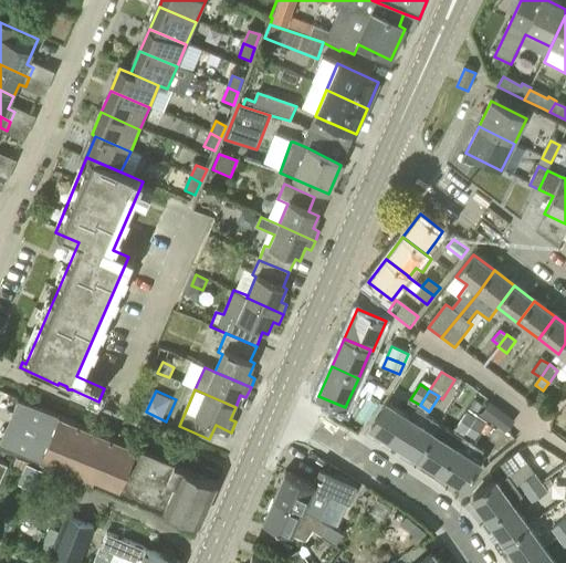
[(366,423),(380,402),(371,395),(357,416),(366,423)]
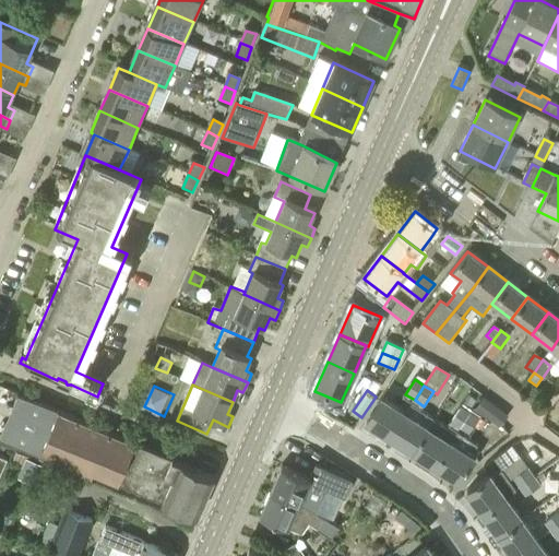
[(390,438),(411,405),(388,390),(382,398),(366,423),(390,438)]
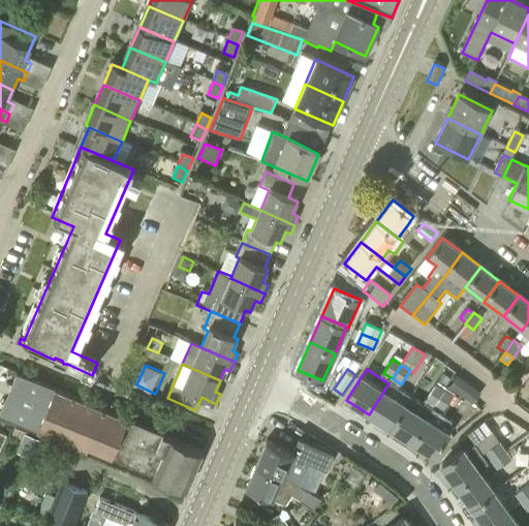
[(17,373),(0,412),(0,415),(87,453),(89,450),(112,460),(113,460),(128,421),(17,373)]
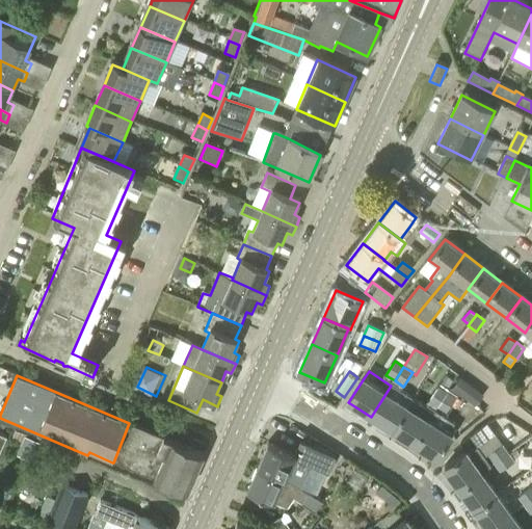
[(468,404),(474,394),(456,384),(450,394),(468,404)]
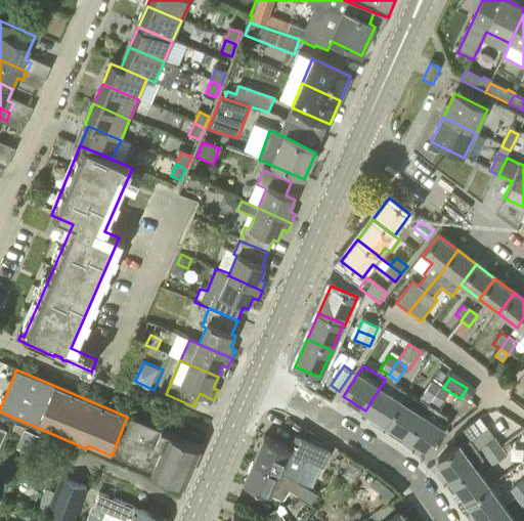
[(387,424),(406,393),(385,380),(365,410),(387,424)]
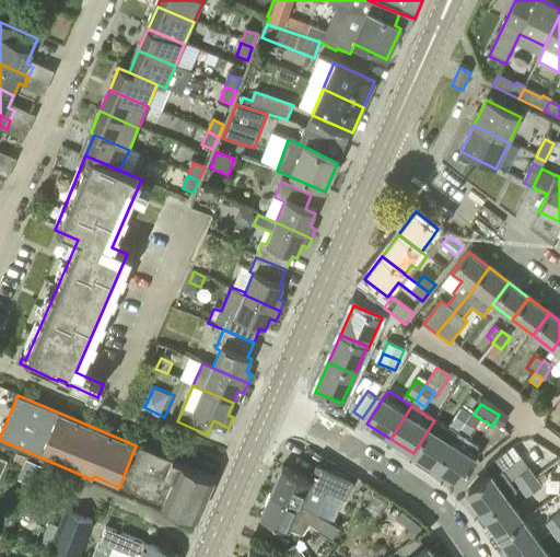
[(461,430),(469,414),(462,409),(452,425),(461,430)]
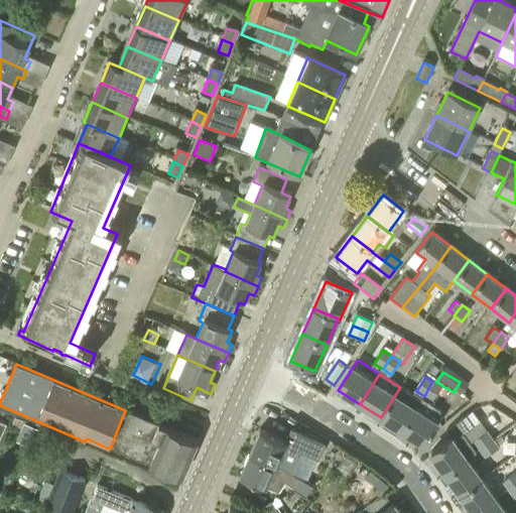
[(432,381),(424,396),(432,402),(442,387),(432,381)]
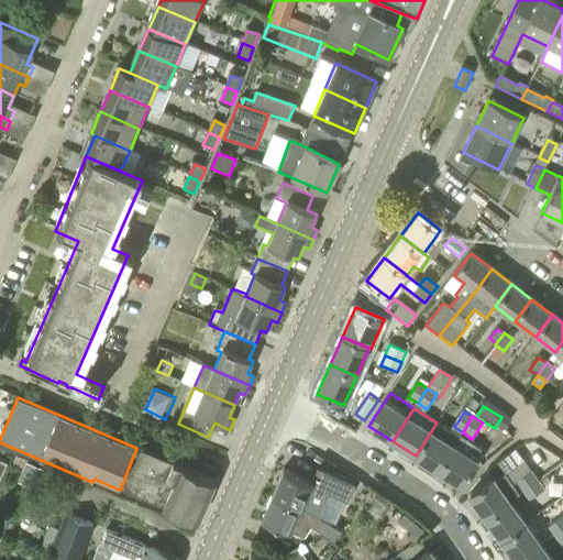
[(439,470),(460,437),(437,423),(416,456),(439,470)]
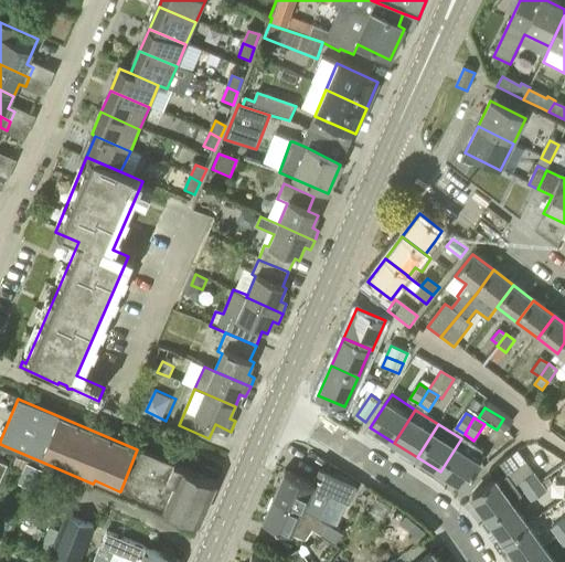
[(461,438),(440,472),(465,487),(481,462),(457,447),(462,439),(461,438)]
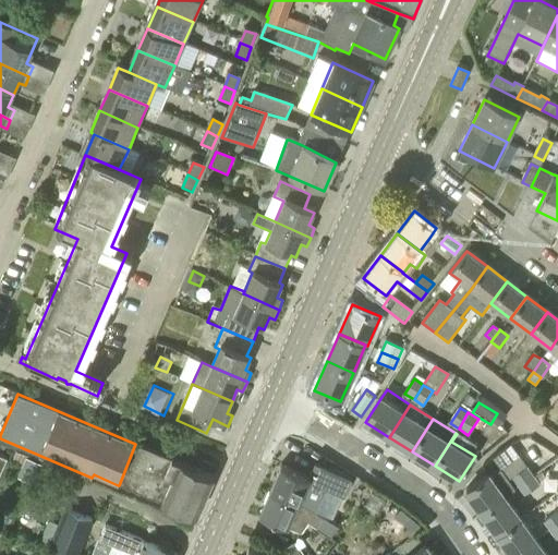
[(135,444),(119,485),(196,518),(214,477),(135,444)]
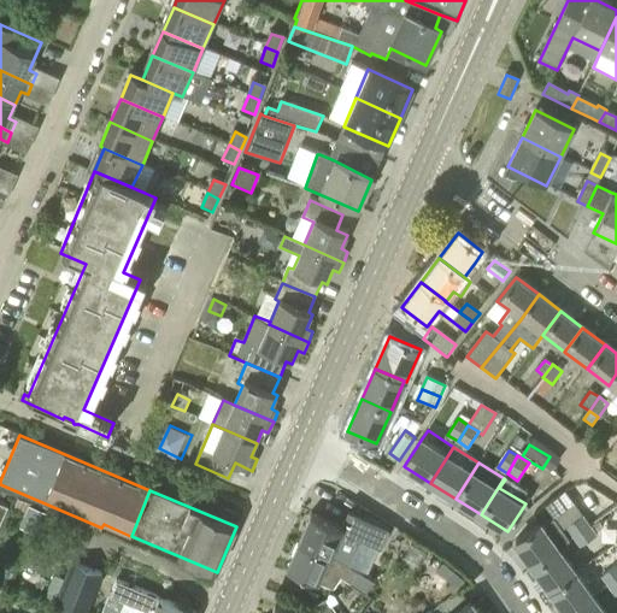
[(558,547),(589,525),(575,505),(545,526),(541,523),(516,542),(533,566),(558,547)]
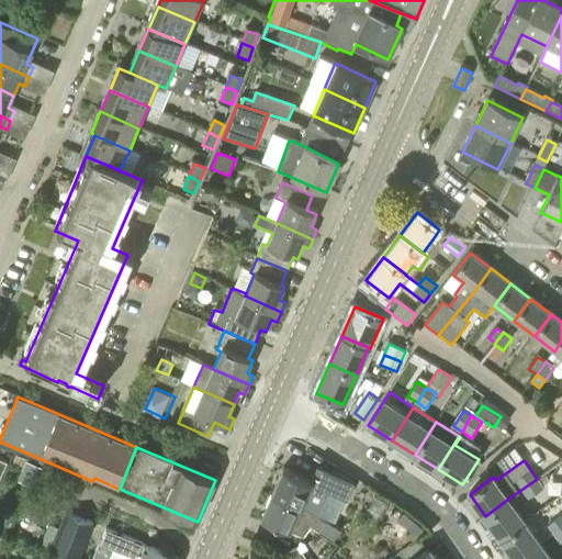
[(47,470),(26,461),(19,481),(40,490),(47,470)]
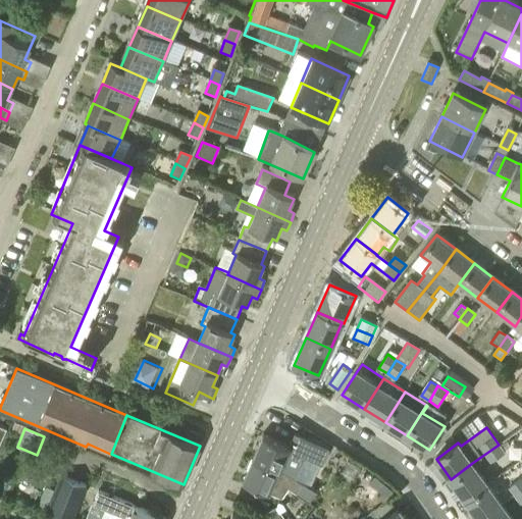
[(289,448),(263,435),(253,460),(279,472),(295,482),(305,459),(322,467),(330,451),(295,434),(289,448)]
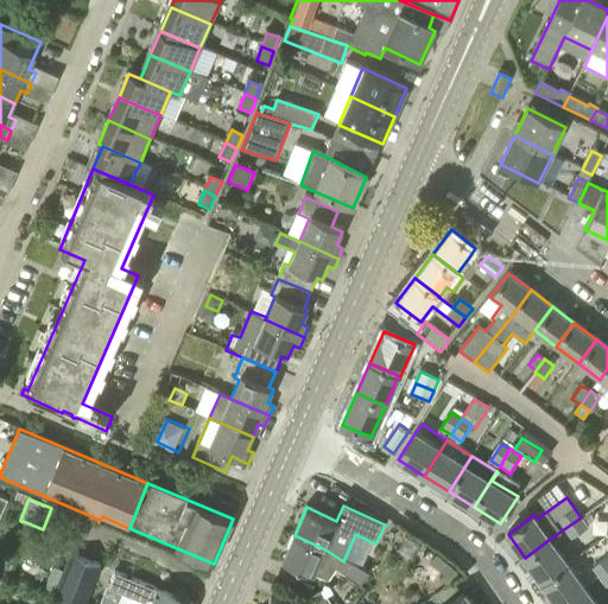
[(581,519),(564,531),(571,540),(588,528),(581,519)]
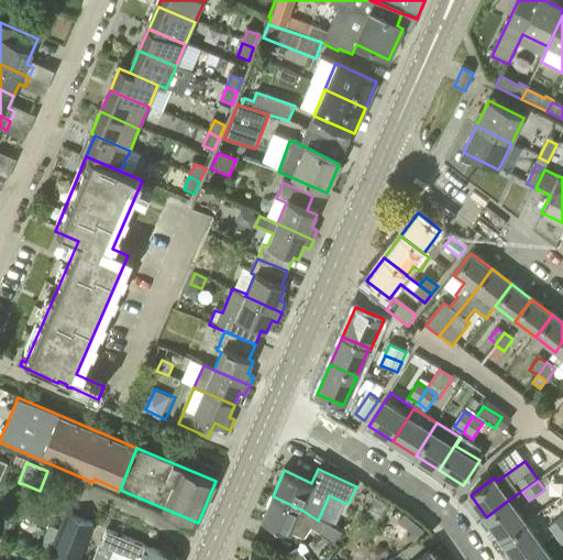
[(307,526),(319,535),(326,526),(318,520),(301,509),(273,496),(262,519),(301,538),(307,526)]
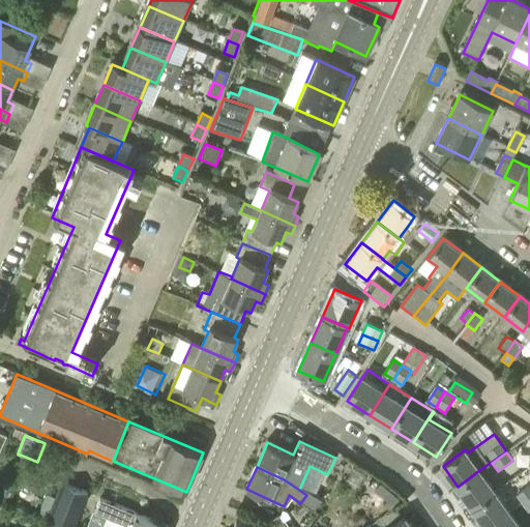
[(474,508),(496,493),(479,470),(458,487),(474,508)]
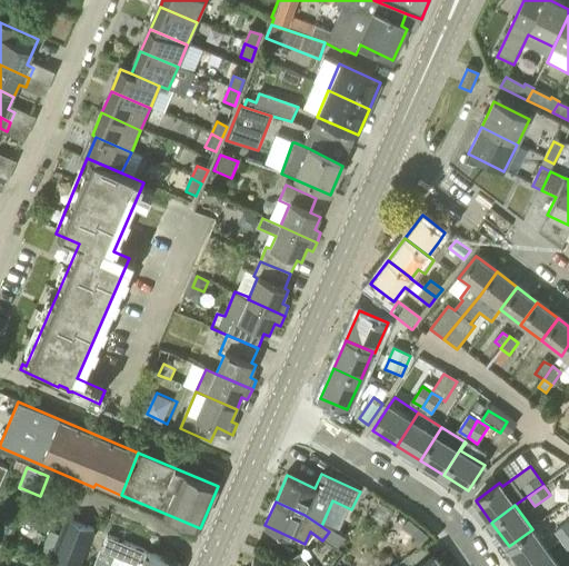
[(81,565),(96,532),(65,519),(58,535),(50,556),(72,565),(81,565)]
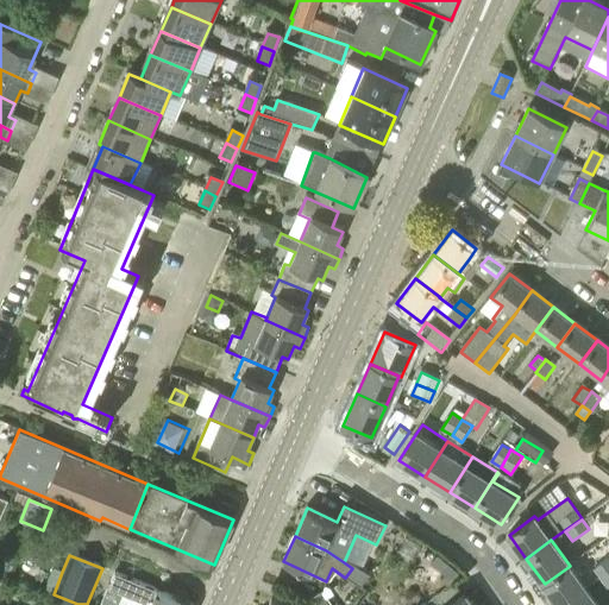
[(601,580),(608,573),(608,559),(594,571),(601,580)]
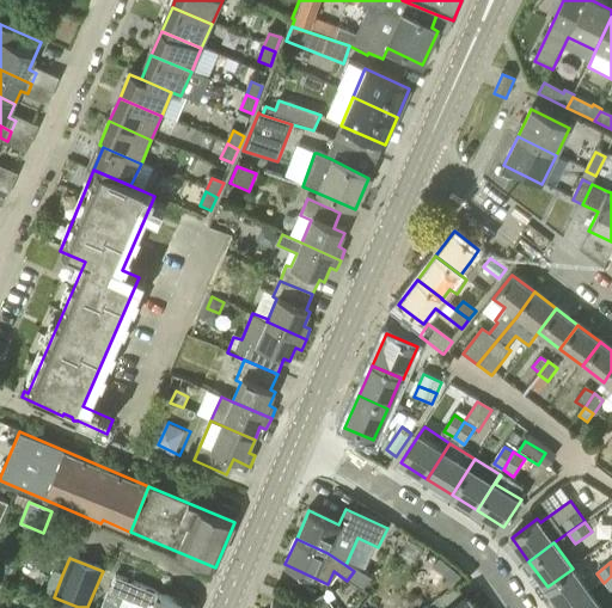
[(569,607),(591,593),(589,591),(597,587),(581,565),(574,570),(573,569),(548,587),(562,607),(569,607)]
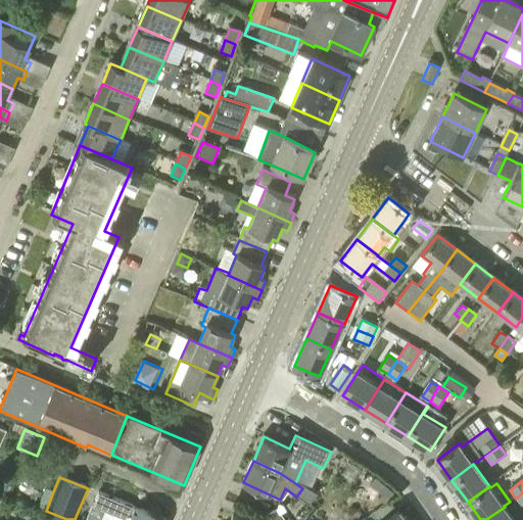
[(317,494),(304,486),(302,488),(296,497),(308,505),(317,494)]
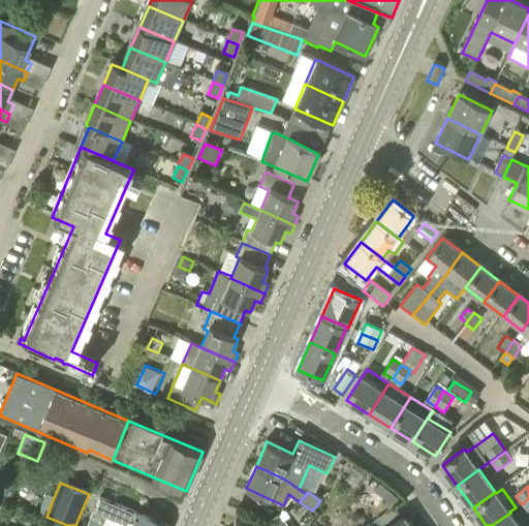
[(360,505),(376,516),(384,501),(368,492),(360,505)]
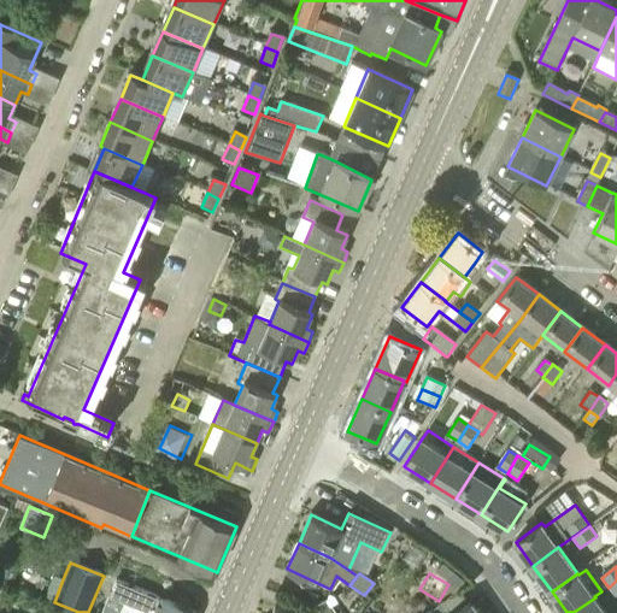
[(54,602),(63,579),(53,575),(43,599),(54,602)]
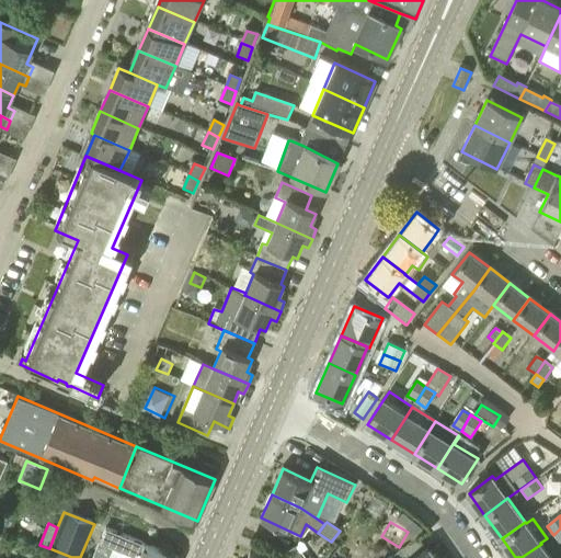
[(172,557),(106,530),(100,544),(114,549),(111,557),(172,557)]
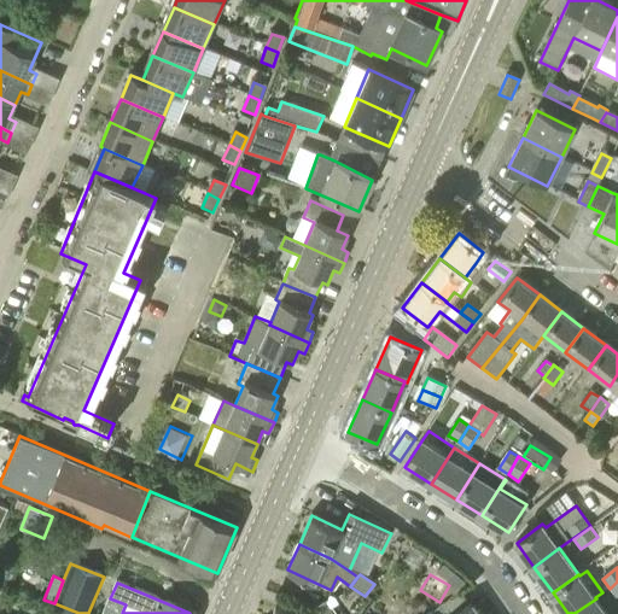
[(607,613),(596,598),(575,613),(607,613)]
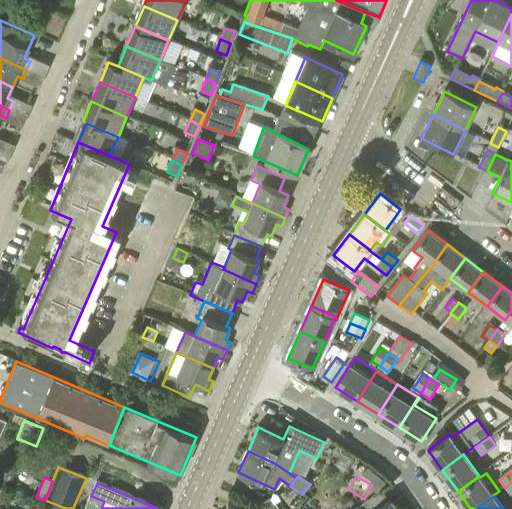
[(279,508),(272,498),(257,507),(258,508),(279,508)]
